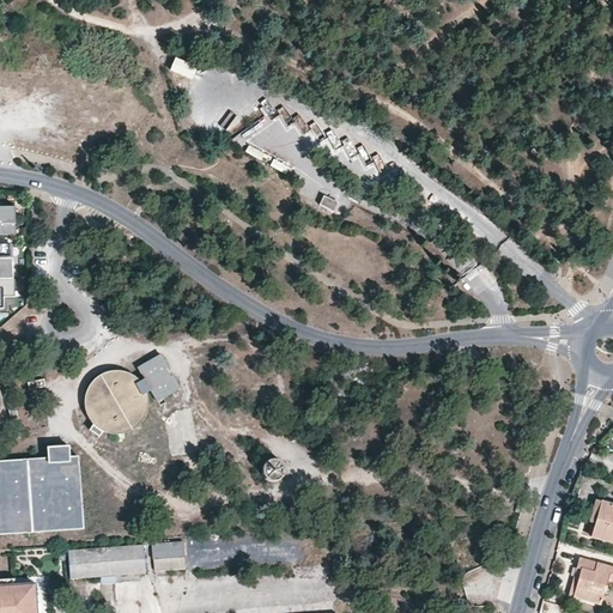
[(174,56),(169,70),(190,78),(196,66),(174,56)]
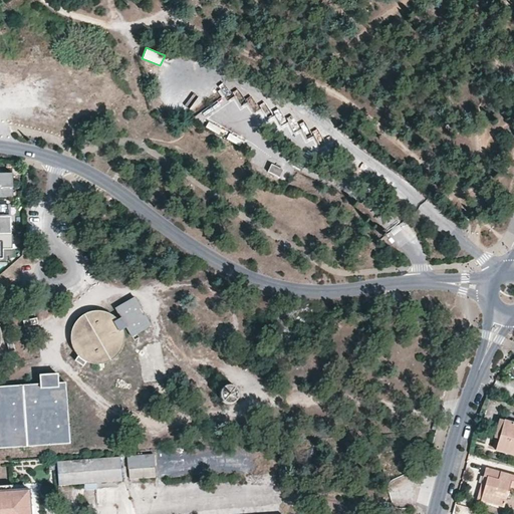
[(219,134),(222,129),(209,121),(206,126),(219,134)]
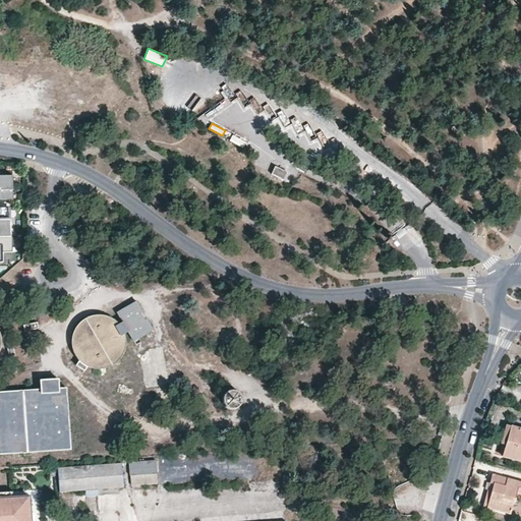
[(275,165),(271,173),(283,179),(288,171),(275,165)]
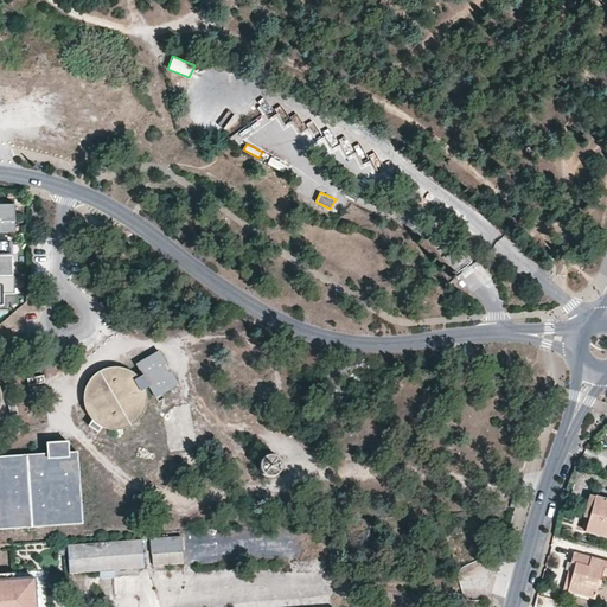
[(0,231),(14,232),(16,204),(0,203),(0,231)]
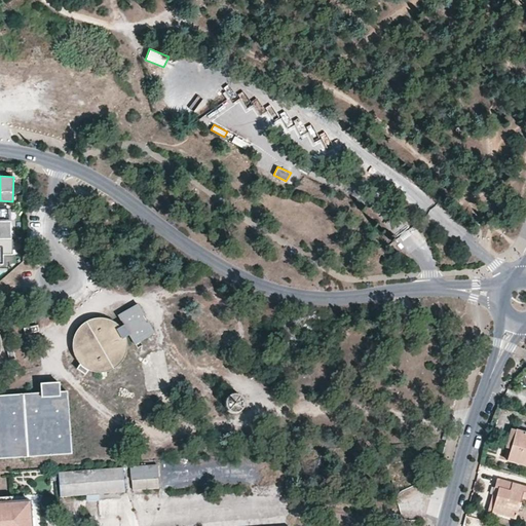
[(0,211),(0,239),(11,239),(11,211),(0,211)]
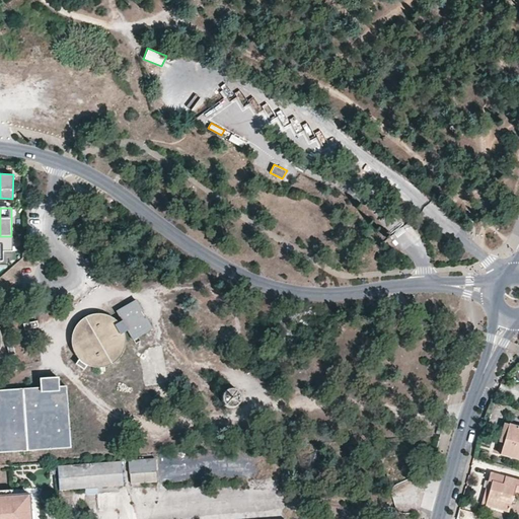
[(0,261),(3,261),(2,249),(12,249),(11,236),(0,236),(0,261)]
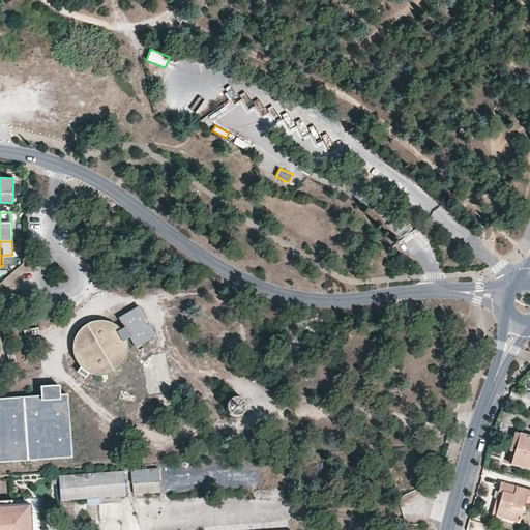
[(118,316),(124,326),(119,329),(116,325),(111,323),(106,321),(100,321),(95,321),(90,323),(85,326),(82,329),(78,333),(74,341),(72,347),(74,354),(78,361),(81,365),(85,370),(89,372),(94,374),(98,375),(104,374),(110,373),(115,371),(119,367),(122,364),(125,359),(126,355),(127,351),(127,348),(127,343),(125,337),(130,334),(137,344),(156,332),(149,322),(147,323),(142,316),(144,314),(138,303),(118,316)]
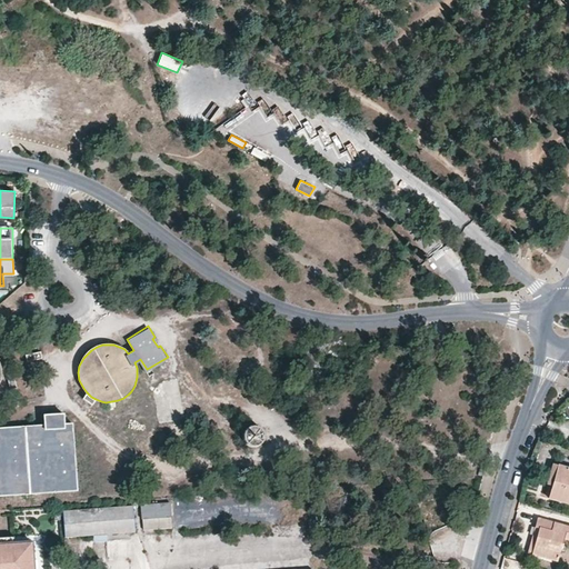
[(500,398),(493,396),(490,412),(496,413),(500,398)]
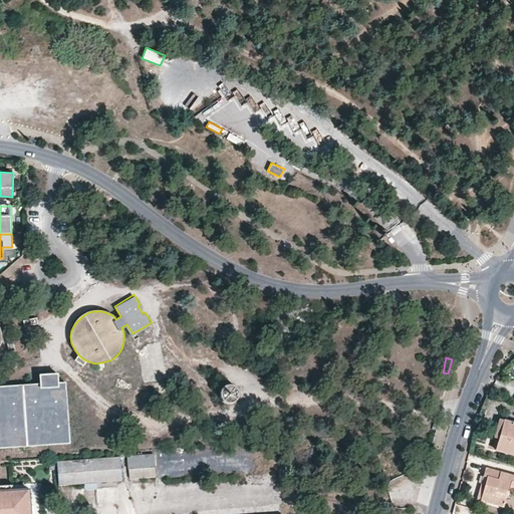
[(0,448),(72,443),(68,382),(56,383),(55,374),(38,375),(38,384),(0,387),(0,448)]
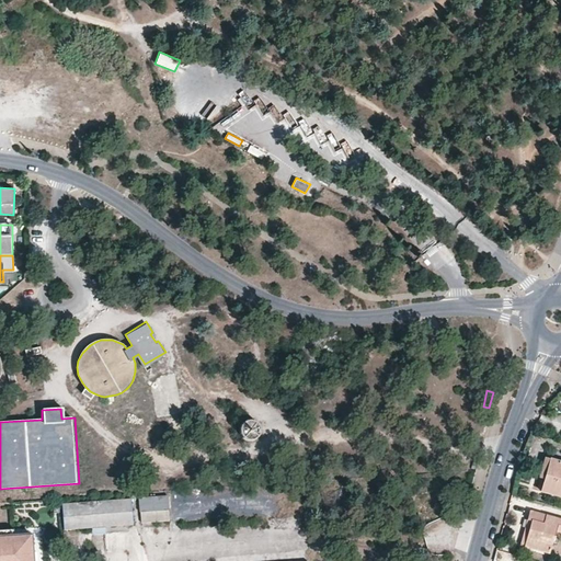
[(253,423),(251,422),(247,422),(244,423),(241,425),(240,428),(240,432),(241,435),(243,437),(245,439),(249,439),(252,439),(255,437),(258,434),(258,431),(258,427),(256,425),(253,423)]
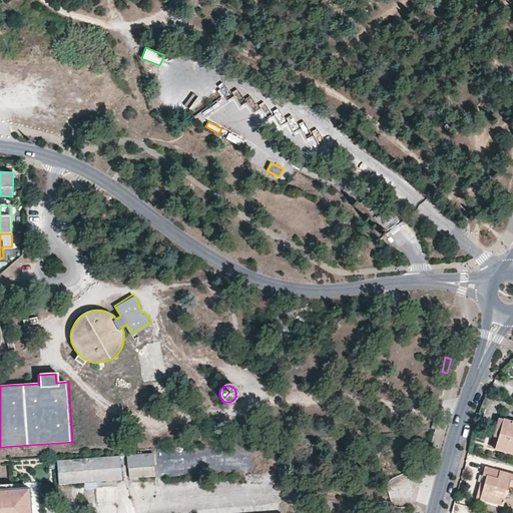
[(493,437),(498,438),(503,420),(498,419),(493,437)]
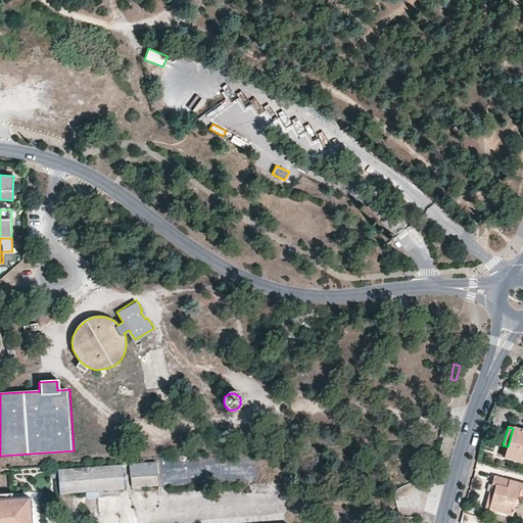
[(522,463),(522,430),(513,428),(508,446),(505,458),(522,463)]
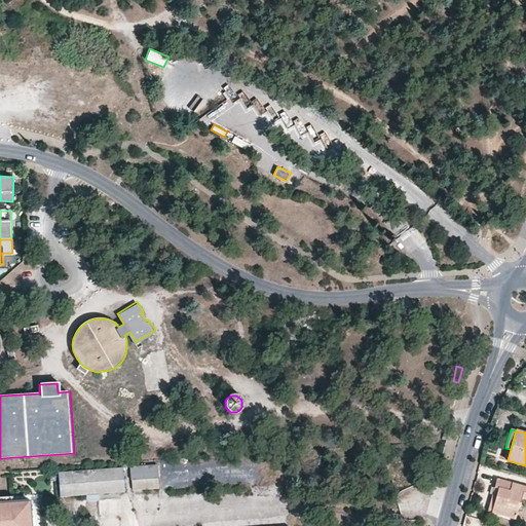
[(156,477),(156,465),(132,467),(133,479),(156,477)]
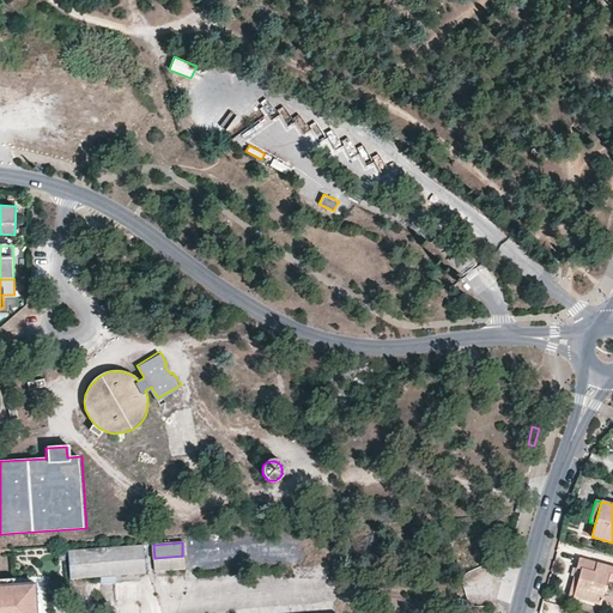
[(143,546),(68,552),(70,578),(145,572),(143,546)]
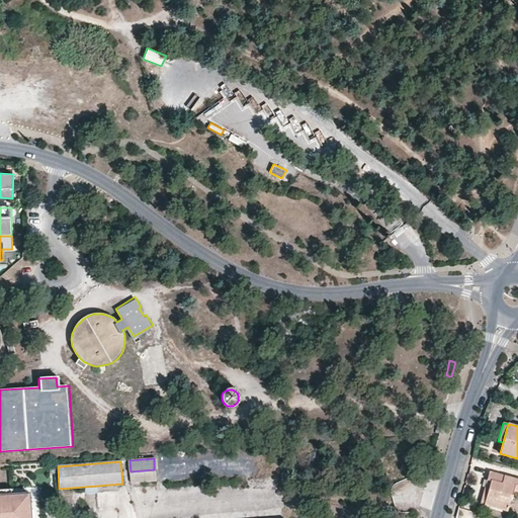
[(487,481),(491,482),(485,504),(507,511),(513,490),(517,491),(517,480),(490,471),(487,481)]
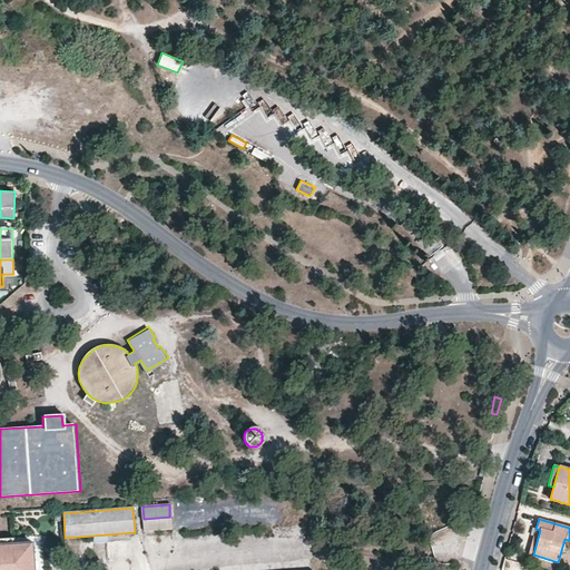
[(144,522),(145,531),(155,531),(155,522),(144,522)]
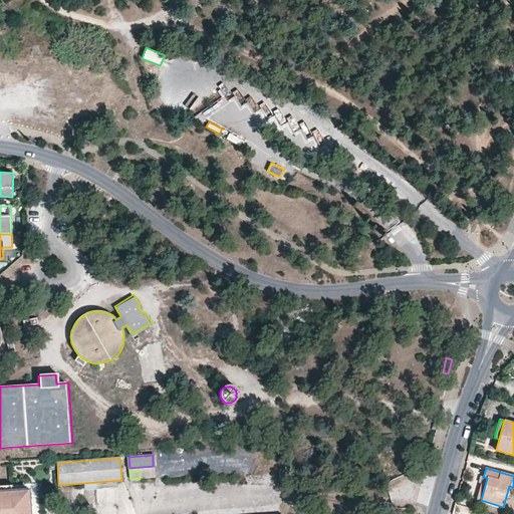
[(487,478),(483,477),(477,499),(481,500),(487,478)]
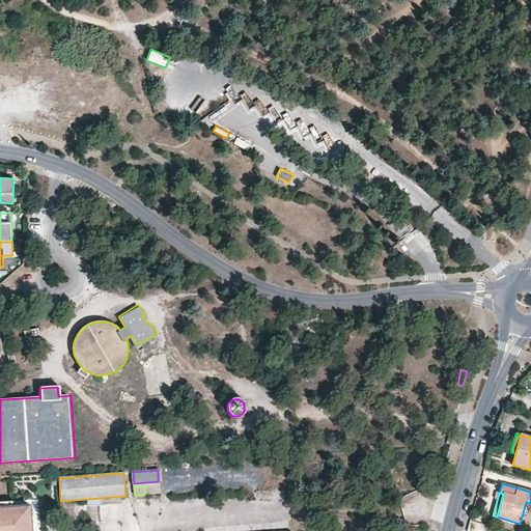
[(0,530),(43,530),(40,500),(0,502),(0,530)]
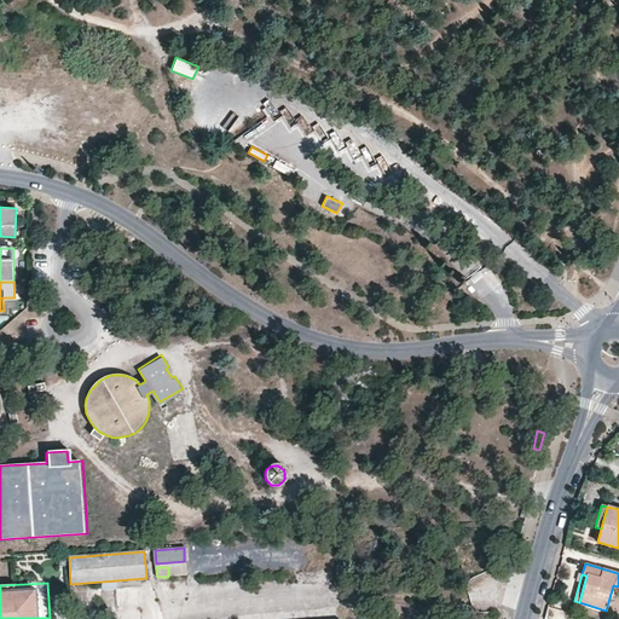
[(434,586),(435,594),(452,590),(450,583),(434,586)]
